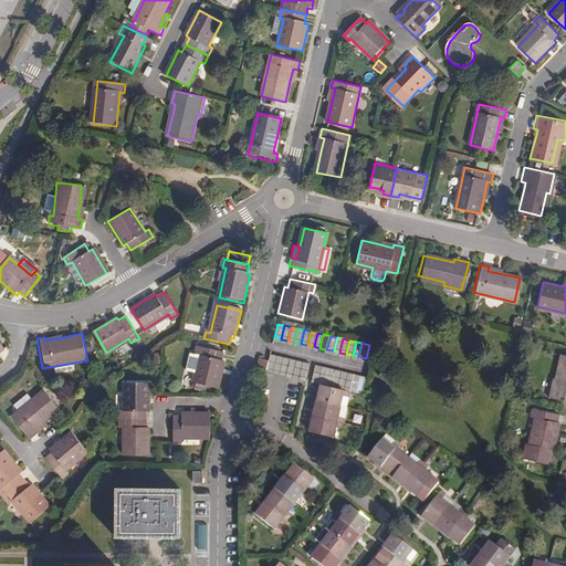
[(369,345),(366,358),(371,359),(375,346),(369,345)]
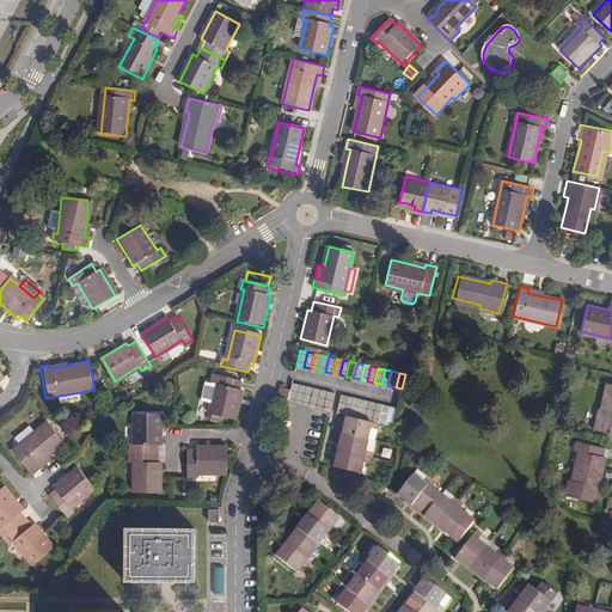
[(240,381),(213,375),(210,385),(215,386),(208,414),(236,420),(243,392),(238,391),(240,381)]
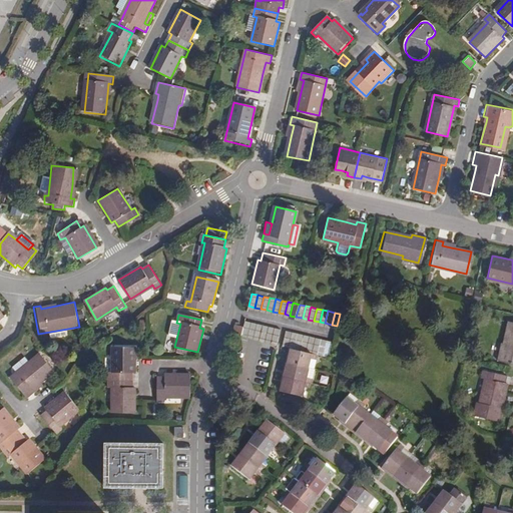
[(512,321),(509,320),(505,342),(501,342),(497,360),(512,363),(512,321)]
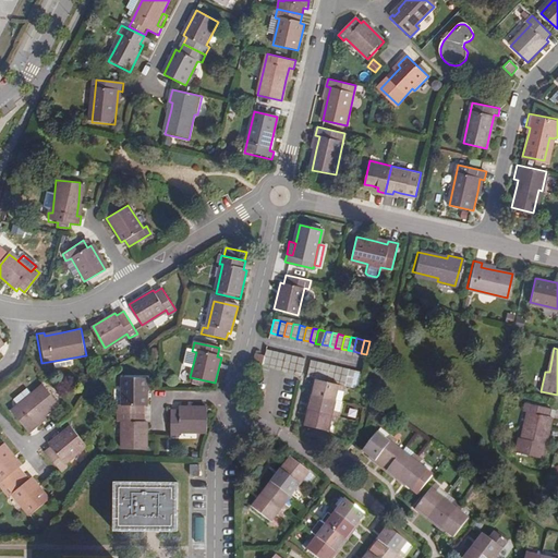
[(269,368),(271,358),(265,355),(263,367),(269,368)]
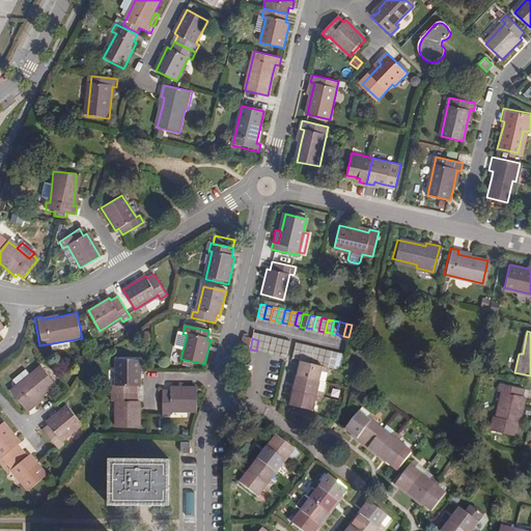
[(258,340),(256,351),(262,353),(264,341),(258,340)]
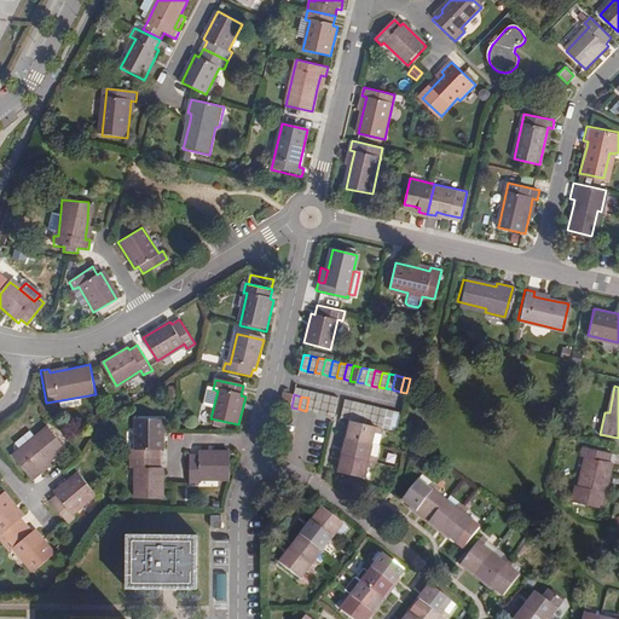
[(306,411),(312,412),(316,399),(308,398),(306,411)]
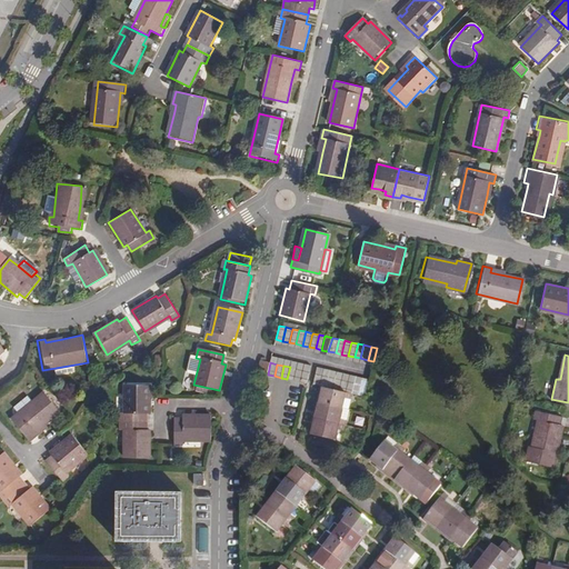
[(287,379),(295,380),(297,369),(290,367),(287,379)]
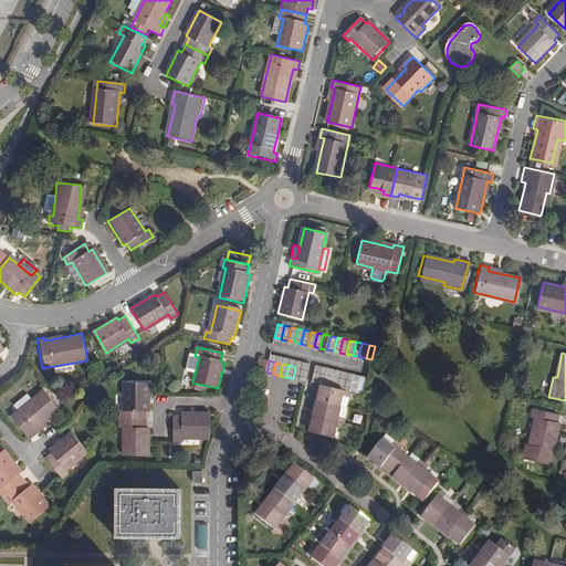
[(299,379),(302,368),(295,367),(293,378),(299,379)]
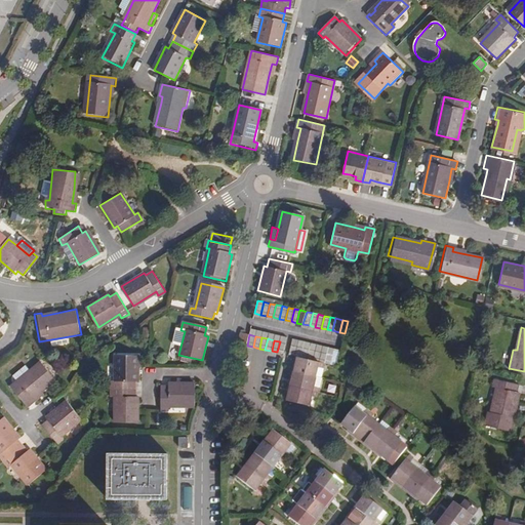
[(286,342),(280,341),(277,352),(283,354),(286,342)]
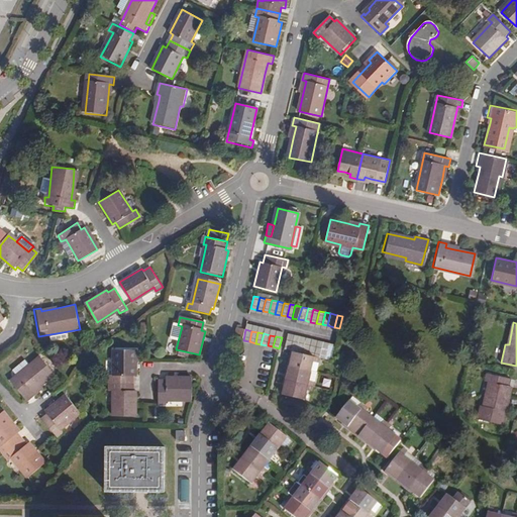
[(285,349),(290,350),(291,351),(294,340),(287,338),(285,349)]
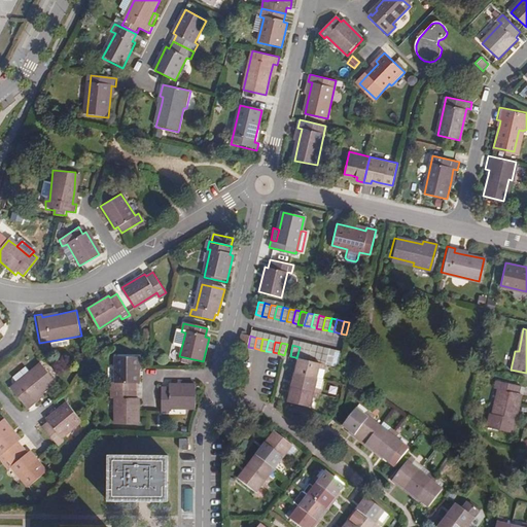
[(296,358),(303,359),(305,348),(300,347),(296,358)]
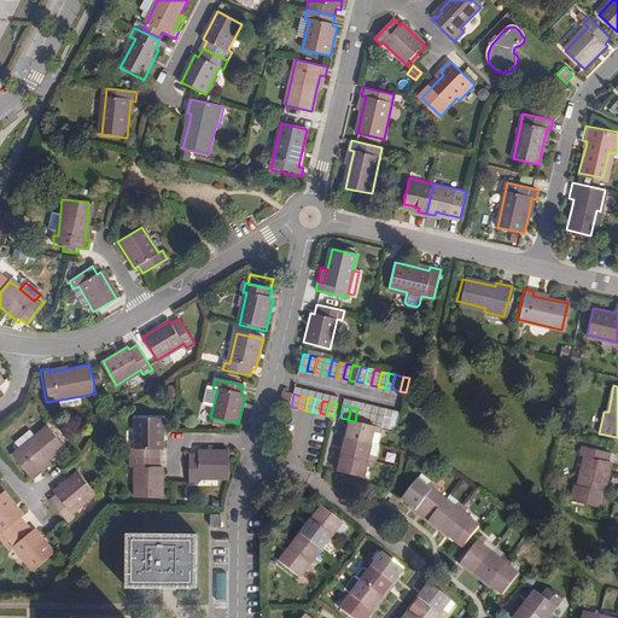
[(362,423),(365,409),(357,408),(355,421),(362,423)]
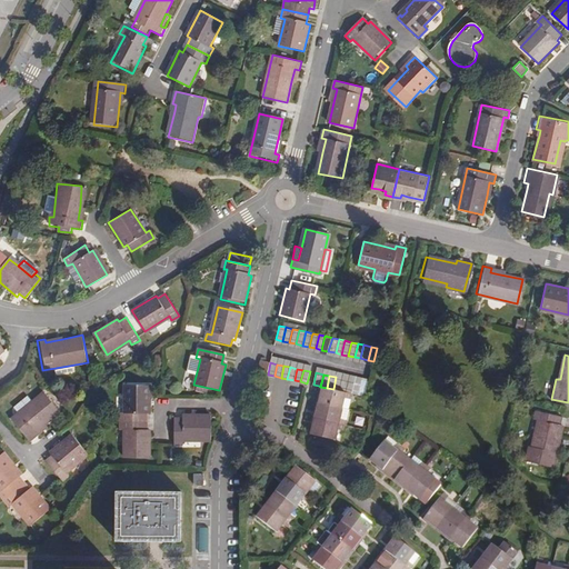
[(340,391),(342,379),(336,377),(333,389),(340,391)]
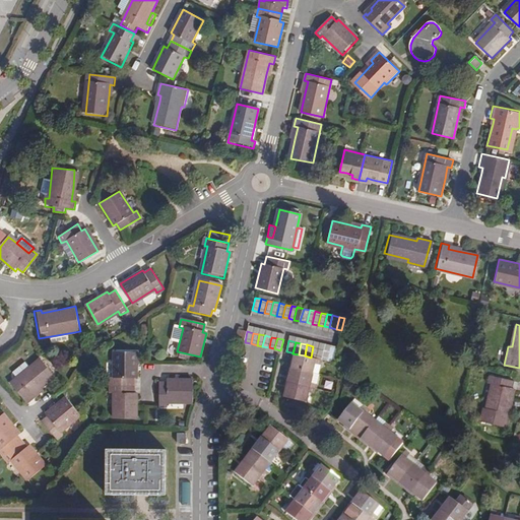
[(313,346),(311,358),(317,359),(319,347),(313,346)]
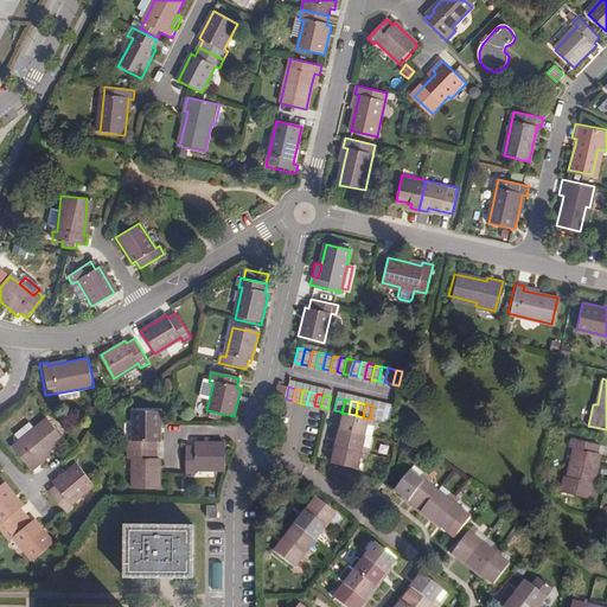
[(372,406),(370,419),(371,419),(376,420),(379,407),(372,406)]
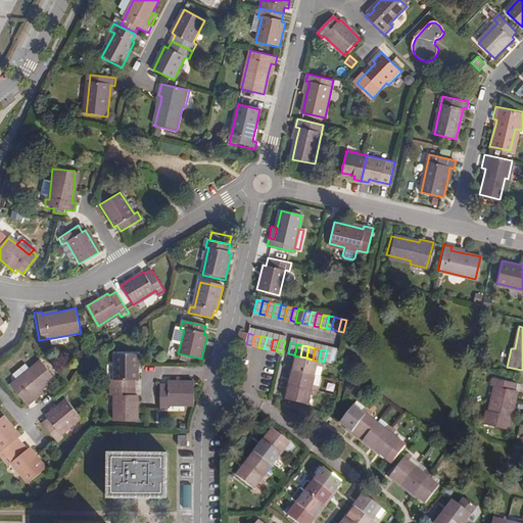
[(324,362),(330,364),(333,351),(327,350),(324,362)]
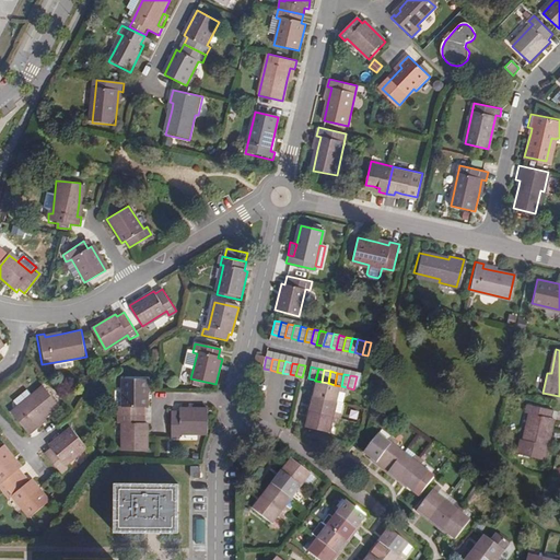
[(335,385),(328,383),(322,382),(315,381),(314,380),(311,394),(335,399),(336,391),(341,392),(342,386),(341,386),(335,385)]
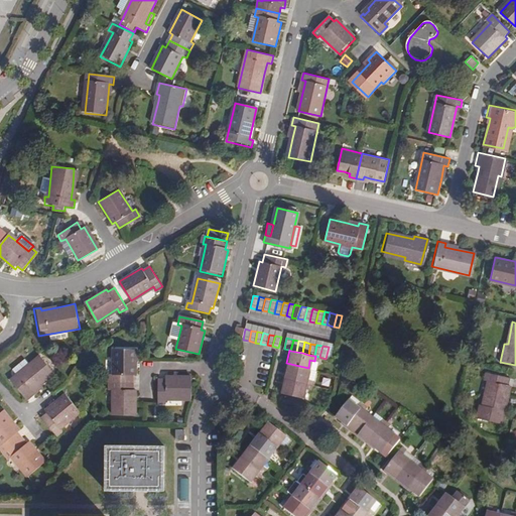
[(108,376),(108,384),(131,384),(131,377),(135,376),(135,352),(113,351),(113,376),(108,376)]
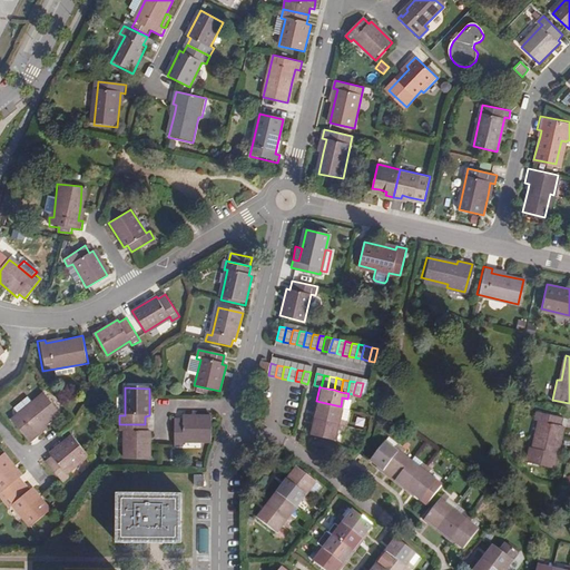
[(60,411),(45,392),(31,402),(18,413),(11,419),(29,442),(36,436),(32,433),(45,424),(60,411)]
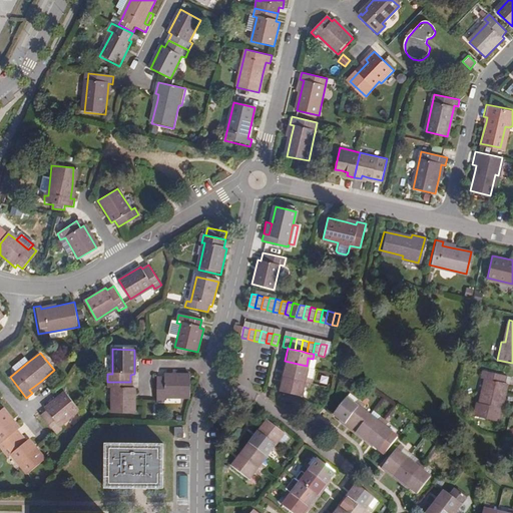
[(28,362),(24,356),(11,366),(16,372),(28,362)]
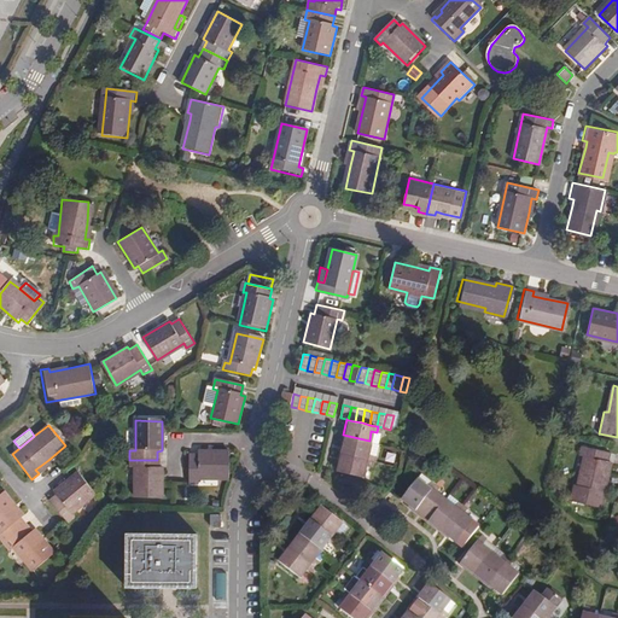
[(343,435),(339,453),(369,460),(371,454),(366,453),(369,441),(343,435)]
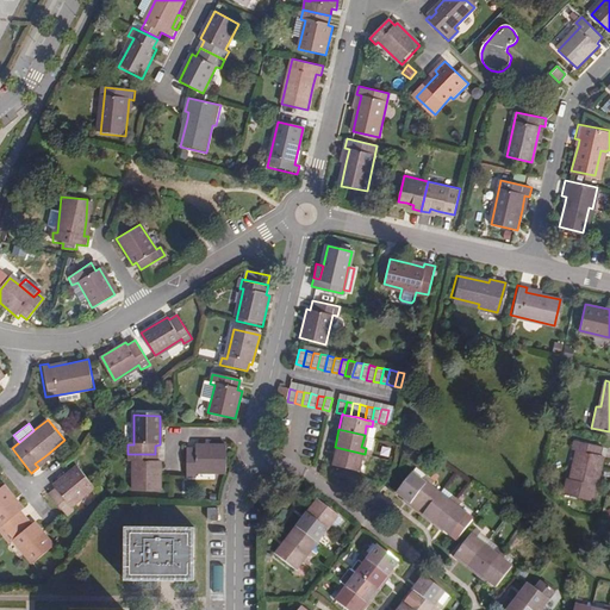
[(599,444),(573,439),(572,448),(577,449),(571,478),(566,478),(562,492),(592,499),(596,484),(602,454),(597,453),(599,444)]
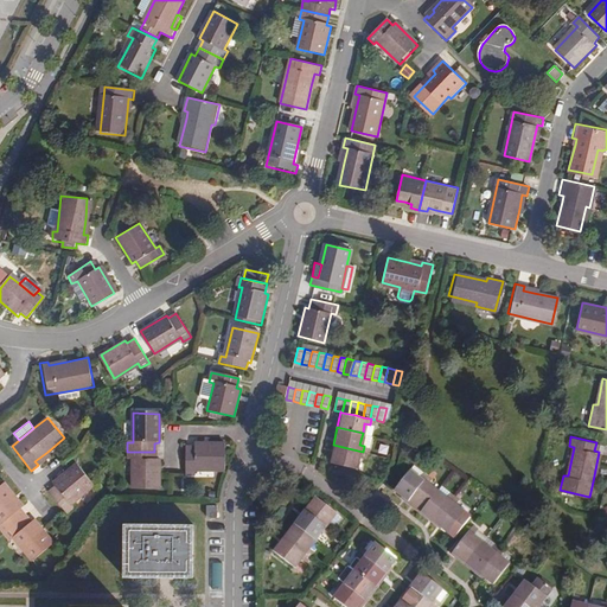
[(228,445),(196,445),(196,447),(187,447),(186,475),(197,475),(197,471),(227,472),(228,445)]
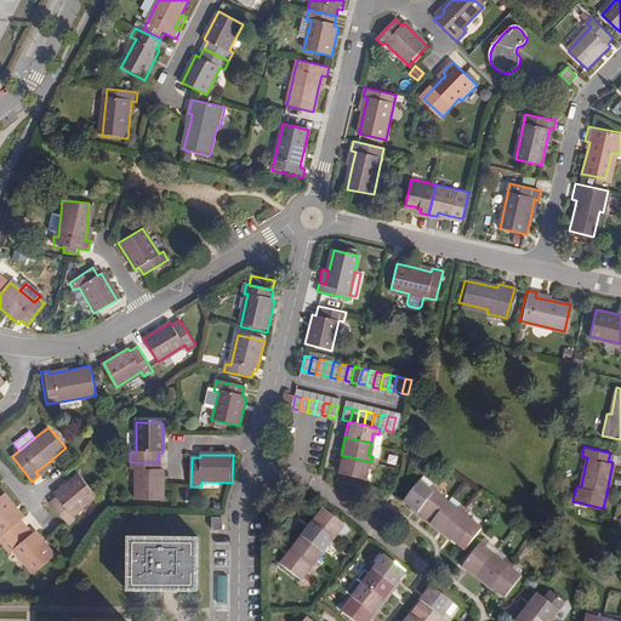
[(371,462),(341,455),(336,473),(363,478),(365,467),(370,468),(371,462)]
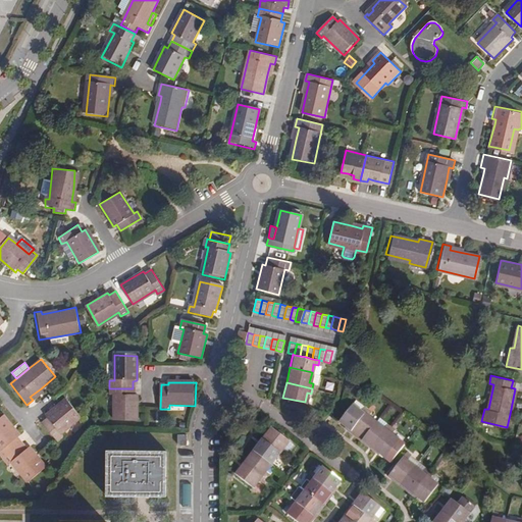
[(43,392),(41,388),(30,397),(33,400),(43,392)]
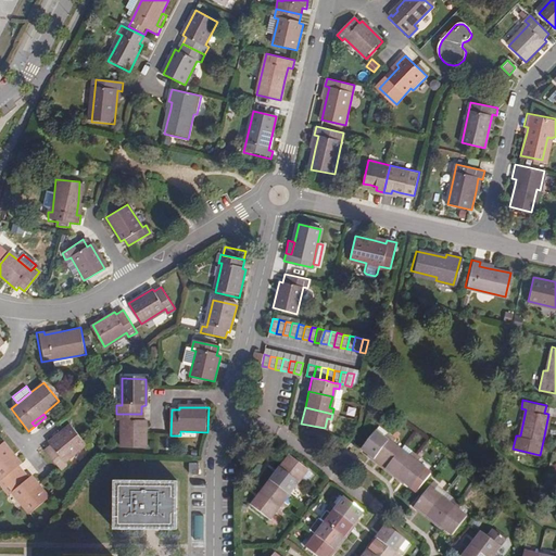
[(141,414),(116,414),(116,422),(122,422),(122,450),(146,449),(146,420),(141,420),(141,414)]
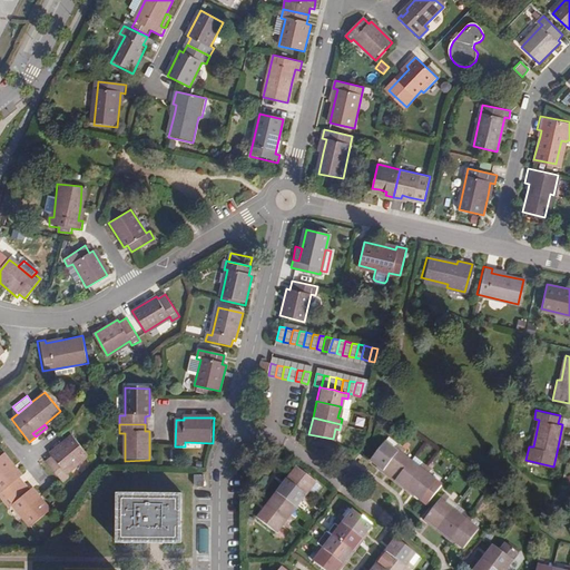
[(88,458),(72,439),(52,455),(55,458),(48,464),(64,484),(70,479),(68,474),(88,458)]
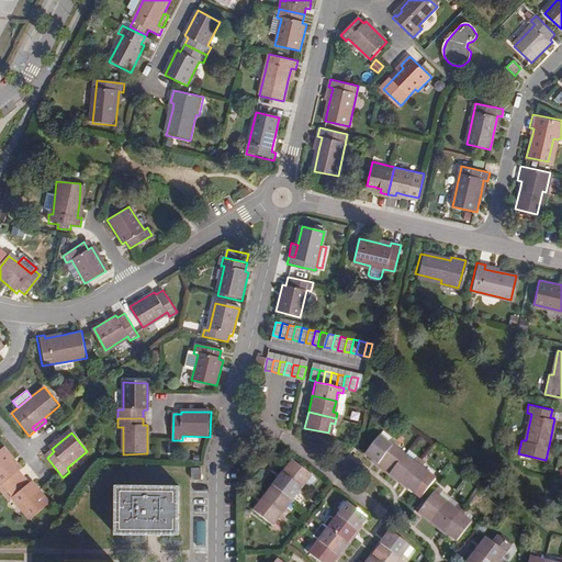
[(366,453),(378,462),(396,440),(391,436),(386,440),(380,435),(366,453)]
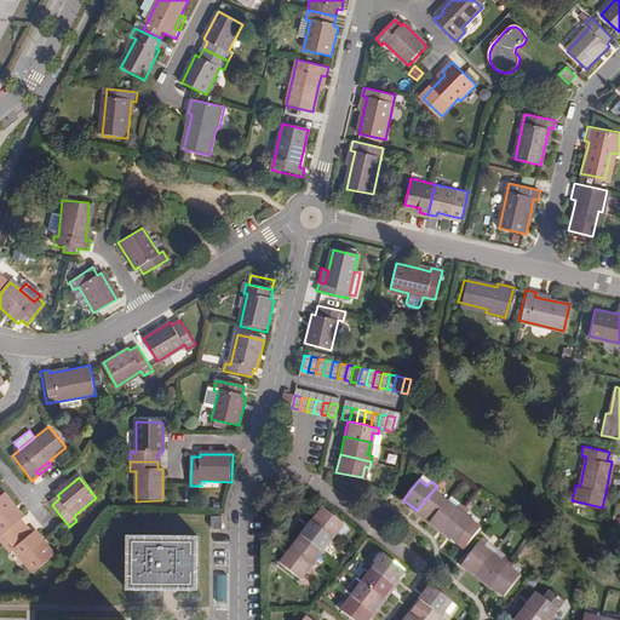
[(417,510),(431,522),(447,501),(438,494),(442,489),(437,486),(417,510)]
